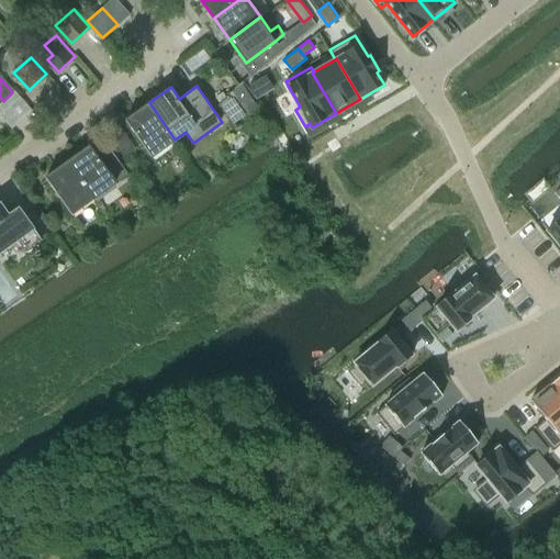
[(252,108),(243,91),(232,98),(241,114),(252,108)]
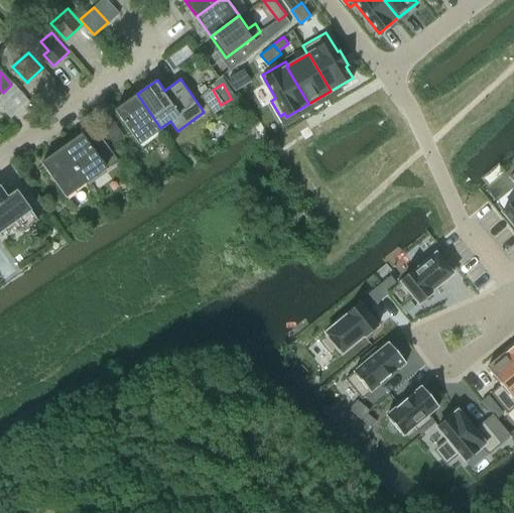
[(160,128),(137,94),(116,110),(139,143),(160,128)]
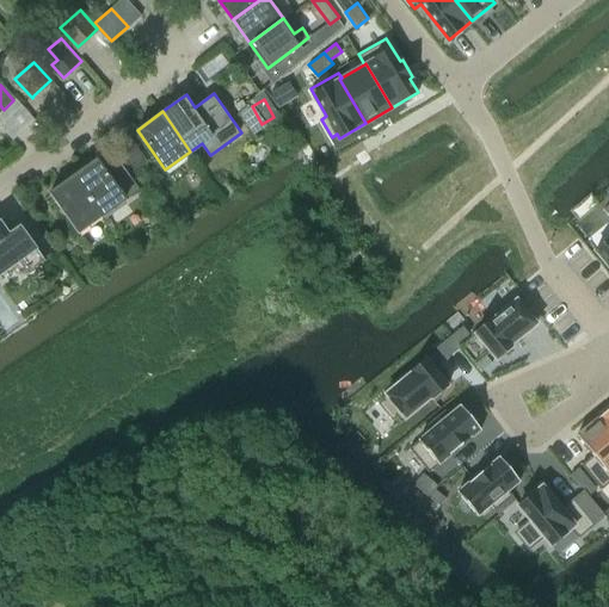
[(74,174),(104,214),(128,197),(98,156),(74,174)]
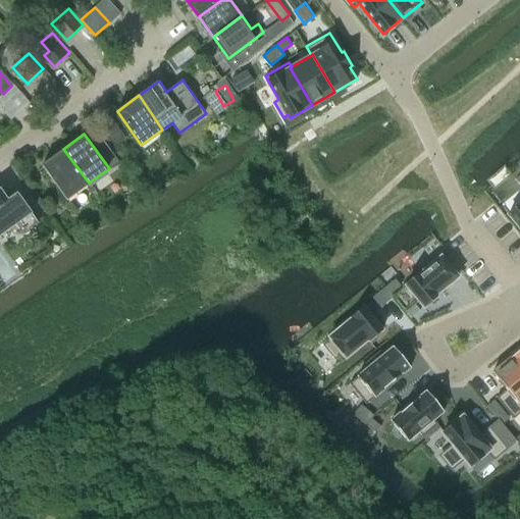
[(89,183),(63,149),(42,163),(67,198),(89,183)]
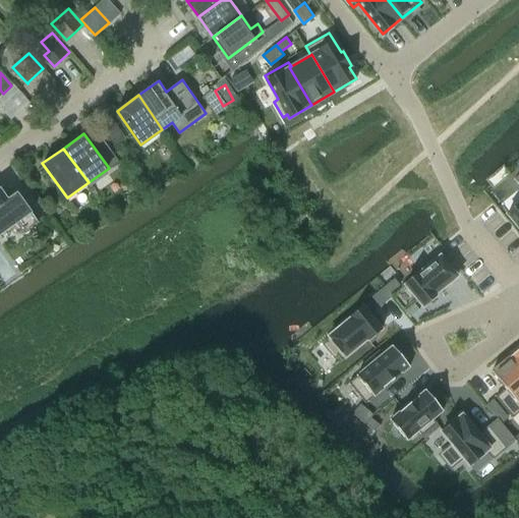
[(0,235),(33,212),(18,191),(9,197),(1,186),(0,186),(0,235)]
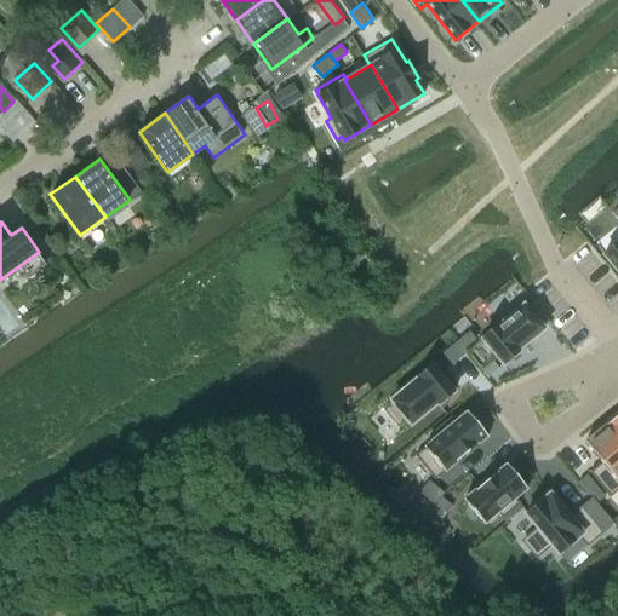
[(617,241),(605,253),(617,269),(617,241)]
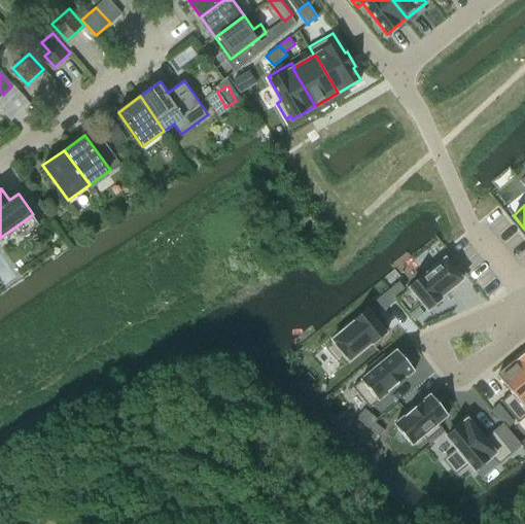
[(0,247),(0,246),(0,272),(6,281),(19,272),(0,247)]
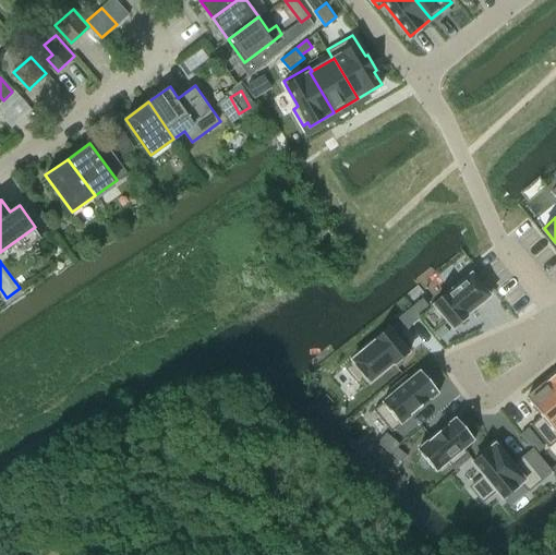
[(455,287),(435,303),(454,327),(468,315),(467,314),(491,294),(472,273),(469,276),(467,273),(452,285),(455,287)]
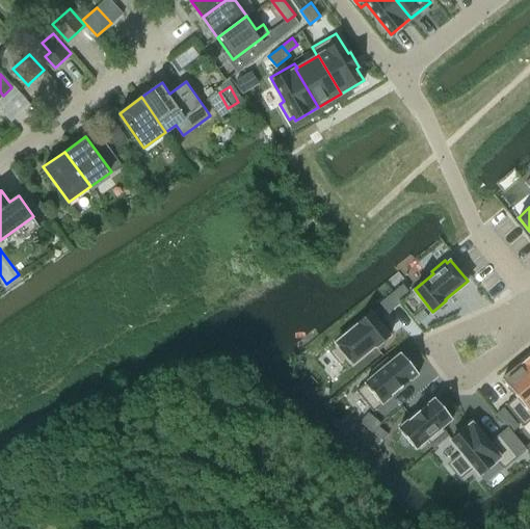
[(403,283),(394,290),(399,297),(408,289),(403,283)]
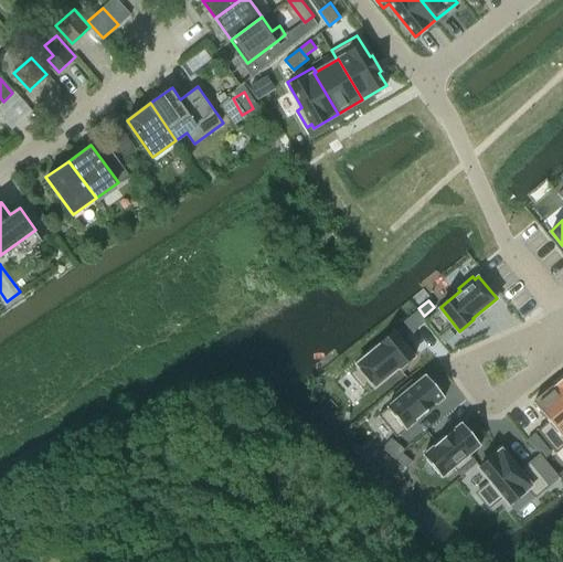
[(418,308),(404,320),(413,330),(427,319),(424,316),(418,308)]
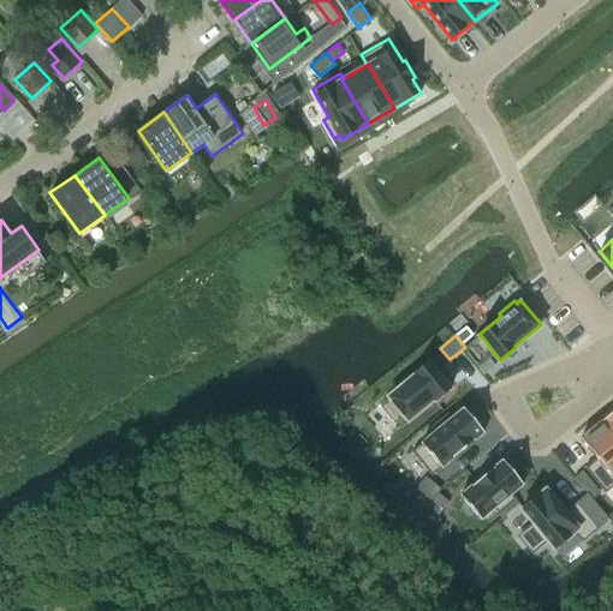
[(386,401),(384,403),(396,419),(399,417),(404,423),(435,397),(435,399),(451,387),(430,360),(385,399),(386,401)]
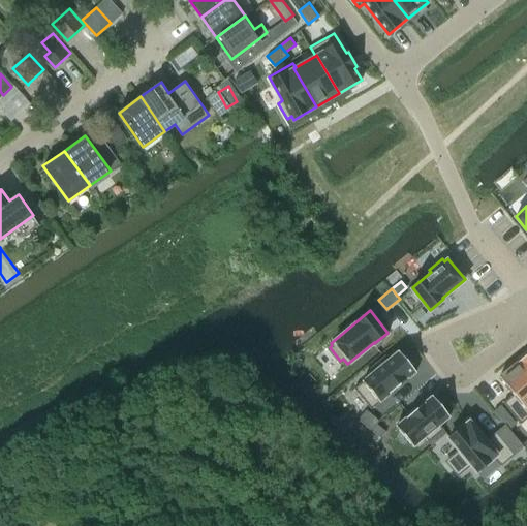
[(374,370),(354,387),(372,407),(416,371),(413,366),(416,363),(407,351),(403,354),(399,349),(390,358),(386,353),(371,366),(374,370)]
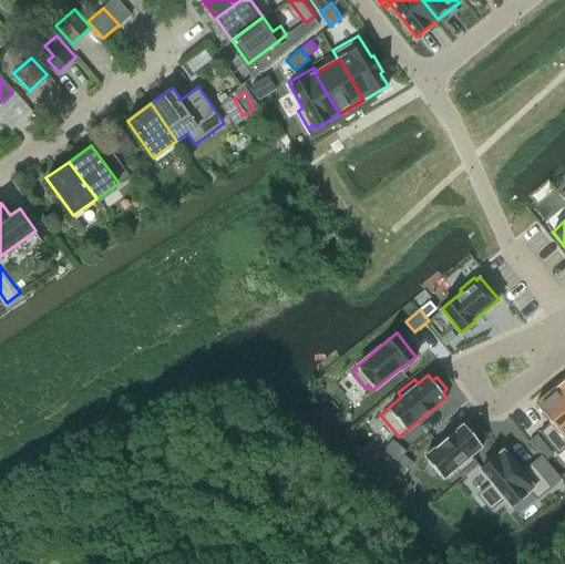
[(564,397),(556,387),(535,403),(551,421),(540,430),(558,452),(564,448),(564,397)]
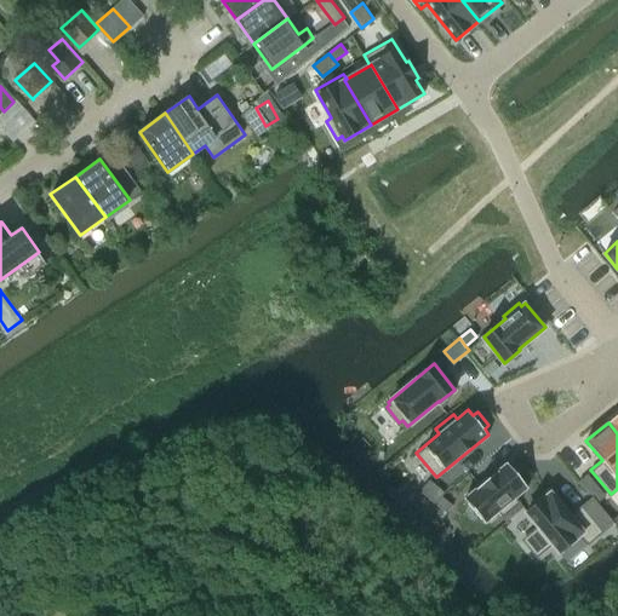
[(508,462),(465,498),(485,522),(499,511),(503,516),(521,501),(518,495),(528,487),(508,462)]
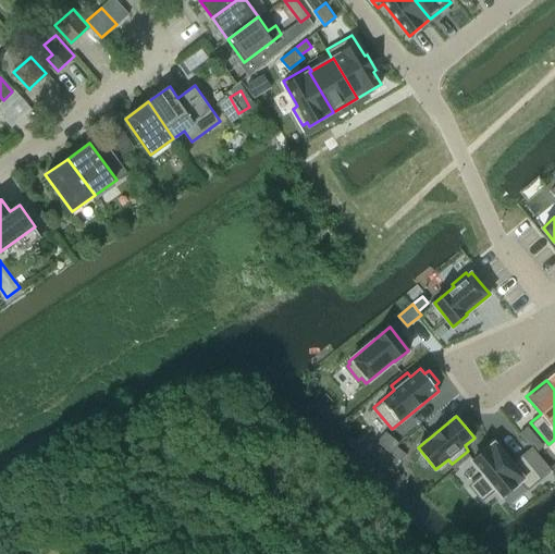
[(386,430),(378,440),(392,451),(397,444),(399,441),(386,430)]
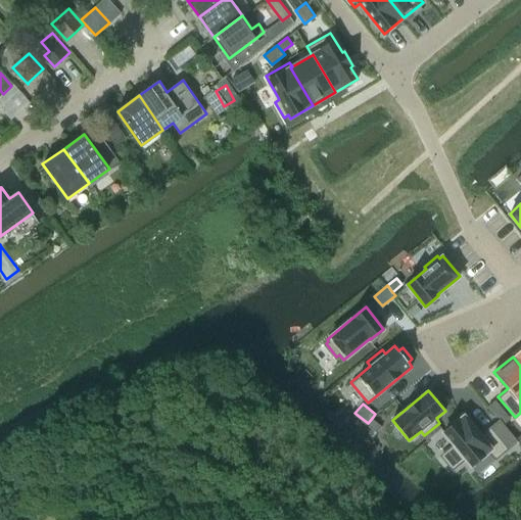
[(454,444),(442,454),(453,468),(465,458),(472,466),(490,451),(496,458),(509,447),(491,426),(481,434),(465,415),(443,431),(454,444)]
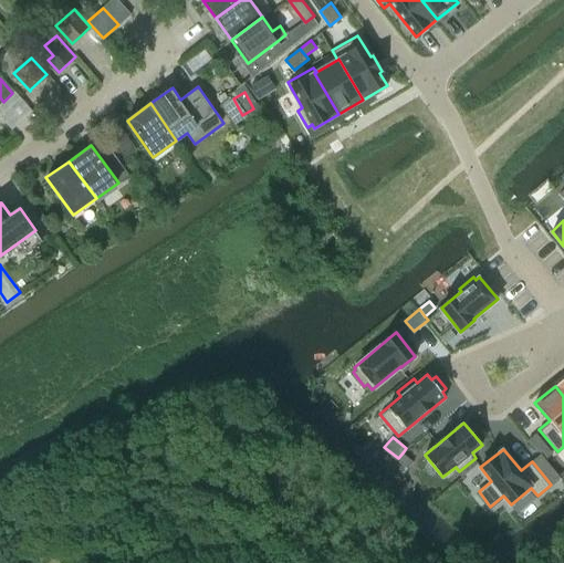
[(404,451),(398,458),(408,467),(414,460),(404,451)]
